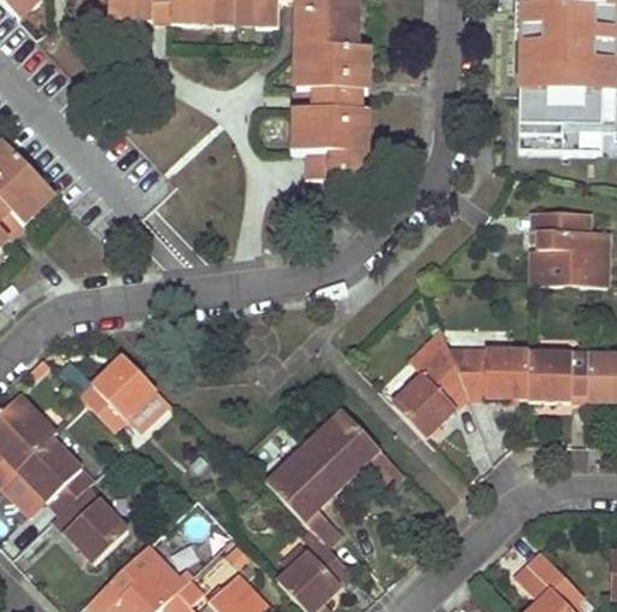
[(1,0),(10,10),(21,0),(29,0),(34,6),(39,0),(109,0),(109,5),(129,5),(129,19),(148,19),(160,19),(170,19),(171,22),(175,22),(203,23),(203,12),(254,13),(254,25),(277,27),(278,0),(298,0),(298,37),(311,37),(310,68),(297,68),(295,131),(306,131),(306,153),(305,177),(331,178),(331,175),(366,176),(368,111),(359,111),(359,101),(359,90),(368,90),(368,48),(357,48),(357,0),(1,0)]
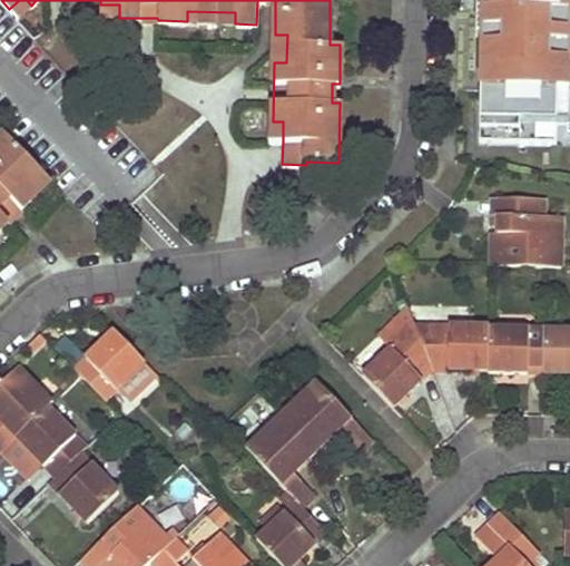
[(19,0),(9,9),(18,18),(31,6),(27,0),(19,0)]
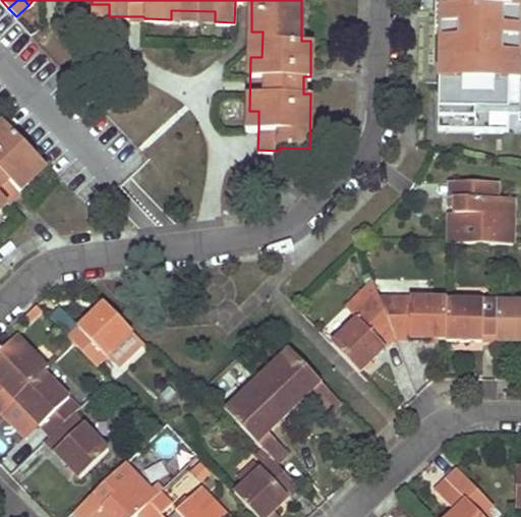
[(442,0),(438,114),(474,115),(473,126),(508,128),(509,117),(519,117),(520,31),(520,0),(442,0)]
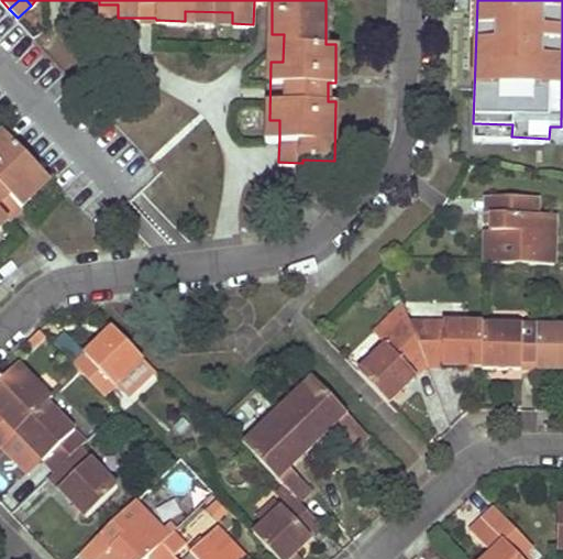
[(118,4),(99,4),(99,11),(99,17),(118,18),(118,4)]
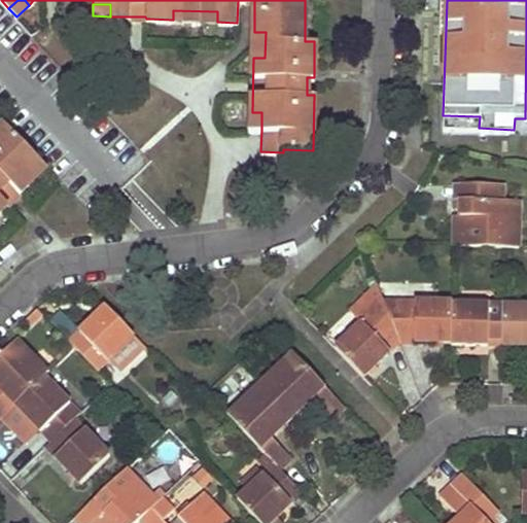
[(217,11),(173,10),(173,20),(217,22),(217,11)]
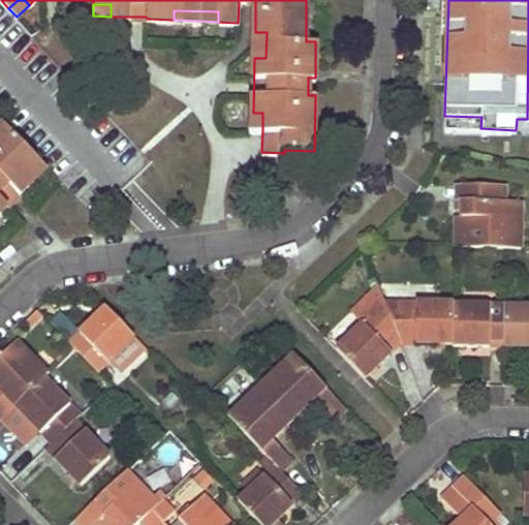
[(267,32),(255,32),(254,58),(266,58),(267,32)]
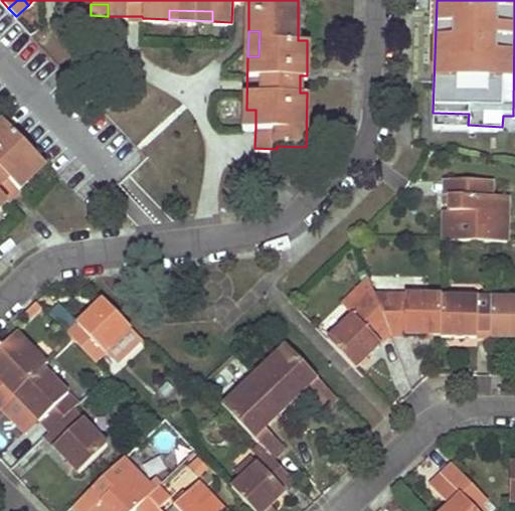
[(255,110),(246,110),(246,128),(255,128),(255,110)]
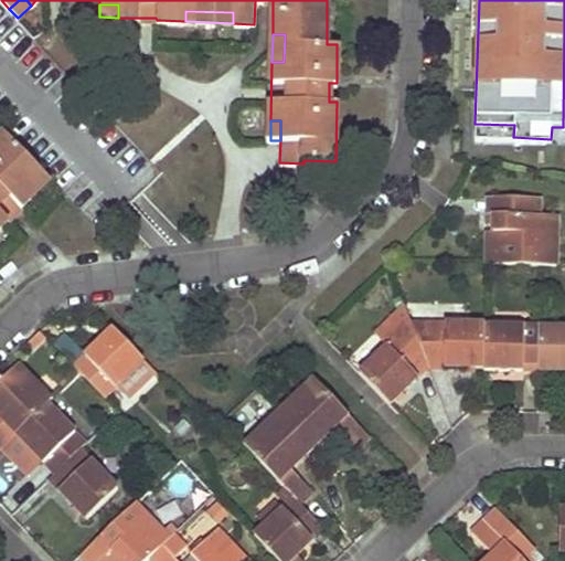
[(0,225),(17,210),(35,192),(27,182),(41,169),(4,130),(0,135),(0,225)]
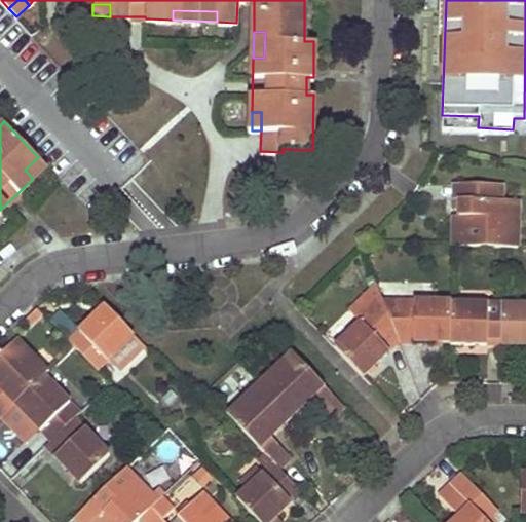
[(38,157),(25,170),(33,179),(46,165),(38,157)]
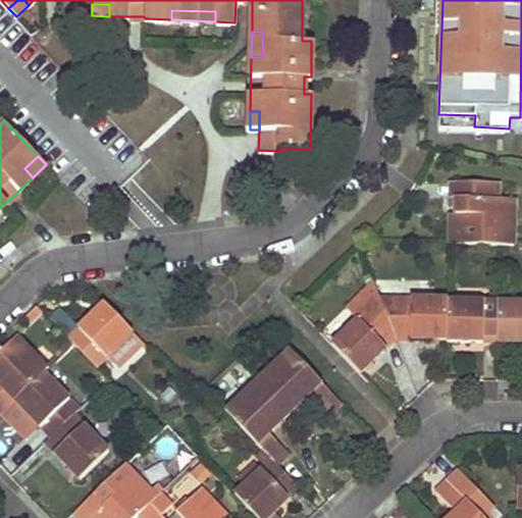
[(462,179),(448,179),(448,204),(456,204),(456,194),(462,195),(462,179)]
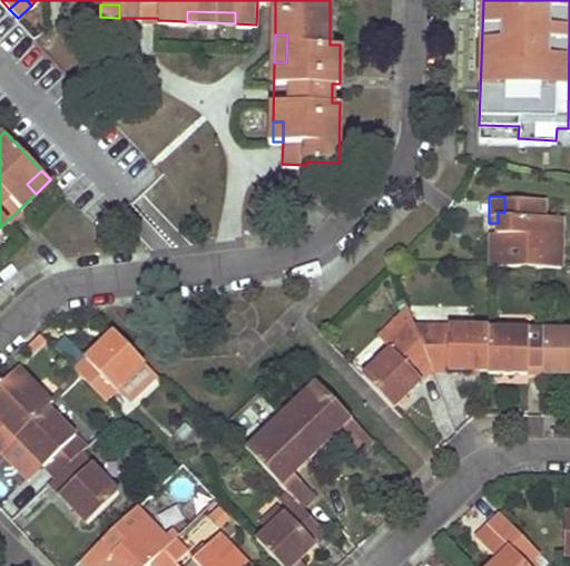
[(543,197),(504,196),(504,213),(498,212),(498,223),(498,230),(498,264),(562,264),(562,214),(543,214),(543,197)]
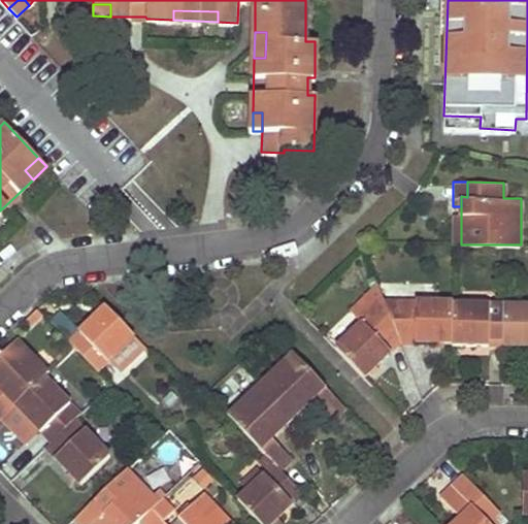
[(461,213),(453,213),(453,243),(461,244),(461,213)]
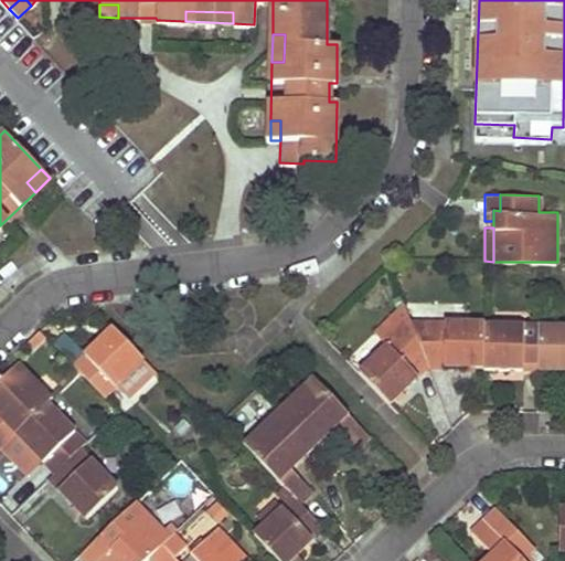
[(387,342),(360,370),(388,400),(417,372),(412,367),(425,357),(412,320),(405,302),(375,330),(387,342)]
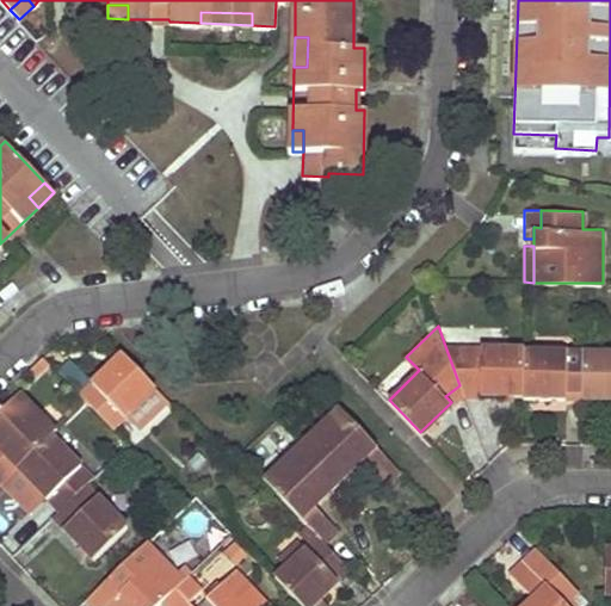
[(480,394),(522,395),(523,350),(523,347),(445,346),(460,385),(480,385),(480,394)]
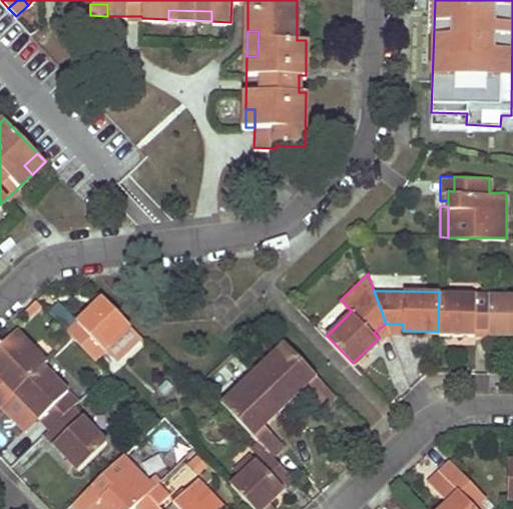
[(71,333),(94,357),(97,354),(130,323),(102,294),(77,319),(81,323),(71,333)]
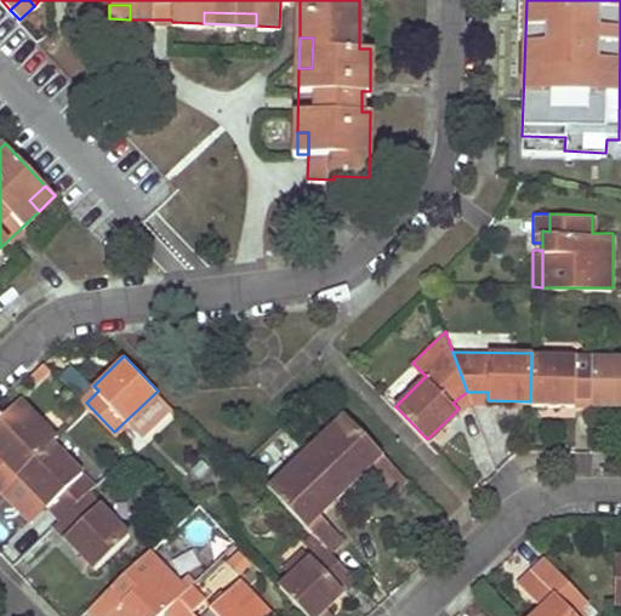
[(574,395),(590,395),(591,357),(531,355),(530,401),(530,404),(574,404),(574,395)]
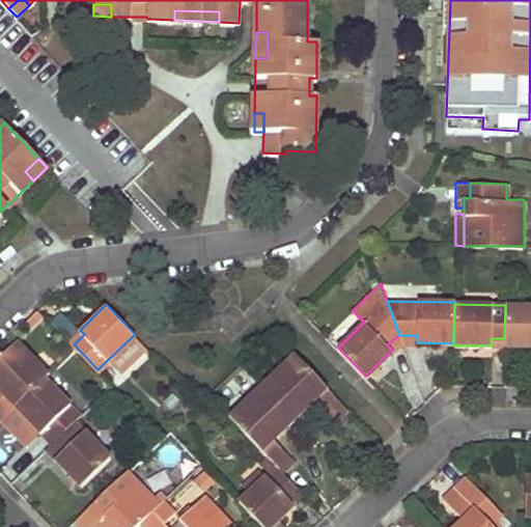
[(504,338),(504,347),(530,347),(530,305),(505,305),(504,338)]
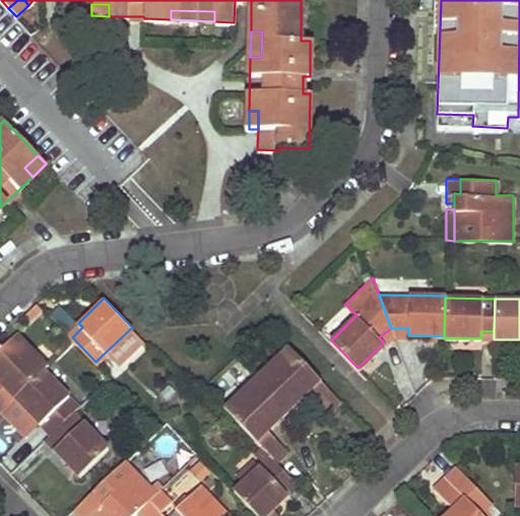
[(78,323),(68,333),(72,337),(82,327),(78,323)]
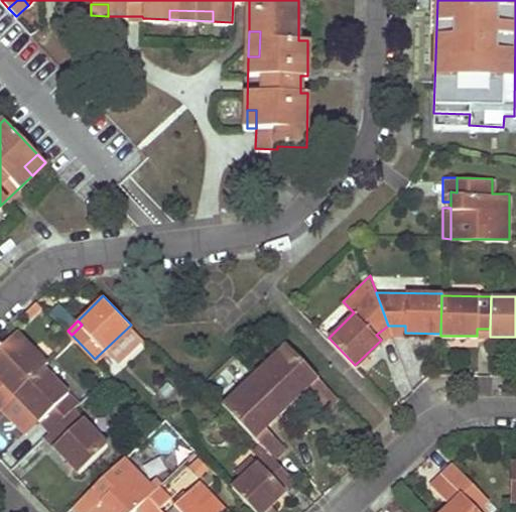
[(131,325),(98,356),(109,368),(142,337),(131,325)]
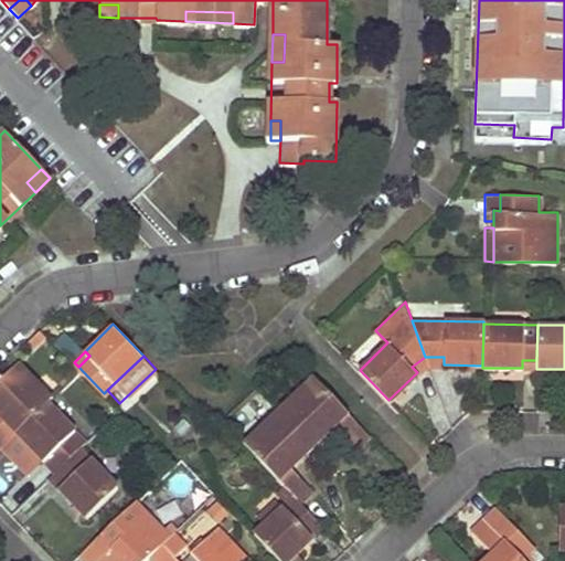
[(425,357),(412,367),(417,372),(428,363),(425,357)]
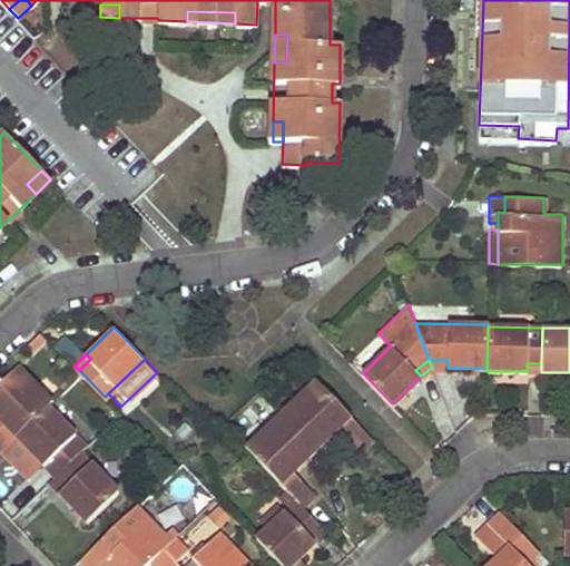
[(0,448),(16,433),(49,403),(16,368),(0,381),(0,417),(3,421),(0,423),(0,448)]
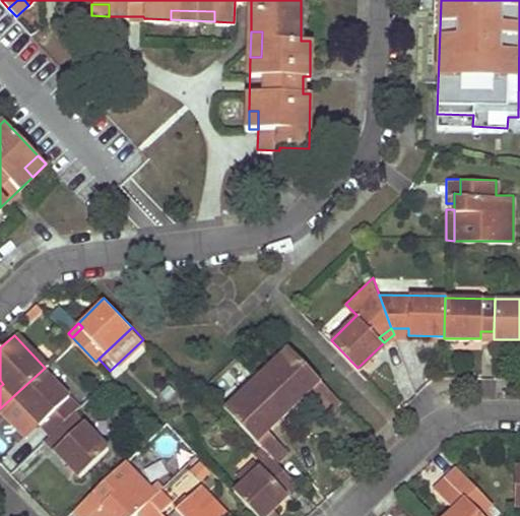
[(329,411),(340,398),(291,348),(259,380),(286,408),(308,389),(329,411)]
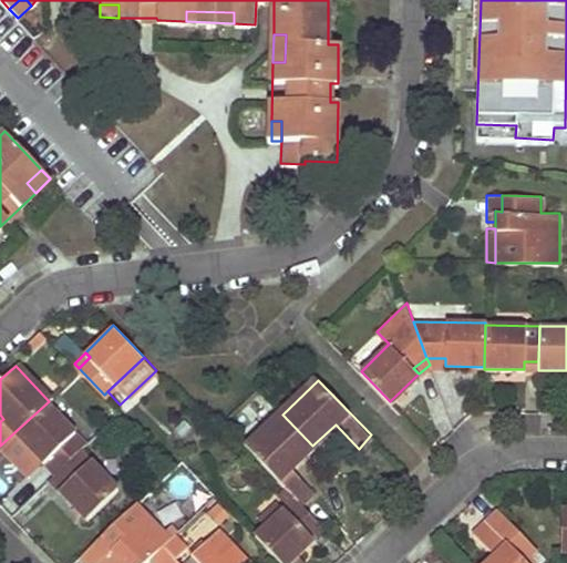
[(49,401),(16,431),(43,461),(49,457),(59,467),(81,447),(86,442),(49,401)]
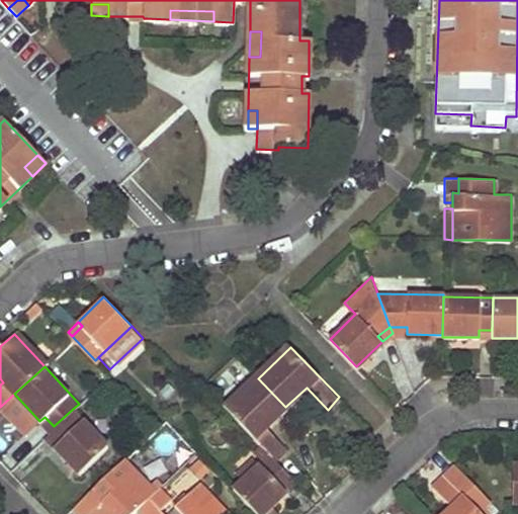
[(269,452),(275,458),(286,448),(266,426),(285,407),(258,378),(227,407),(262,444),(269,452)]
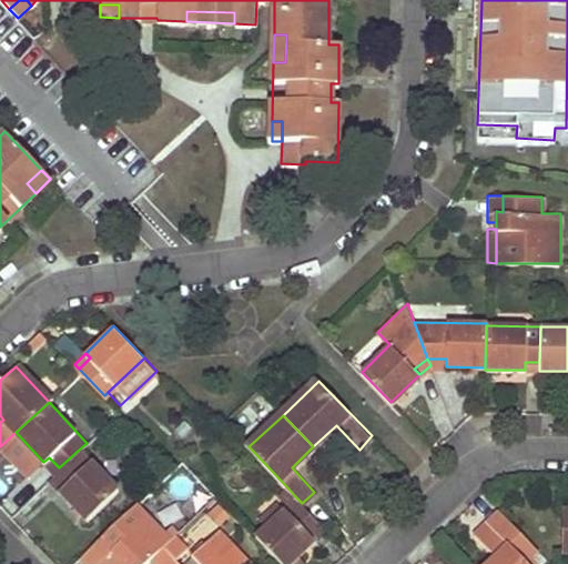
[(85,517),(118,486),(81,447),(59,467),(53,473),(63,484),(59,489),(85,517)]
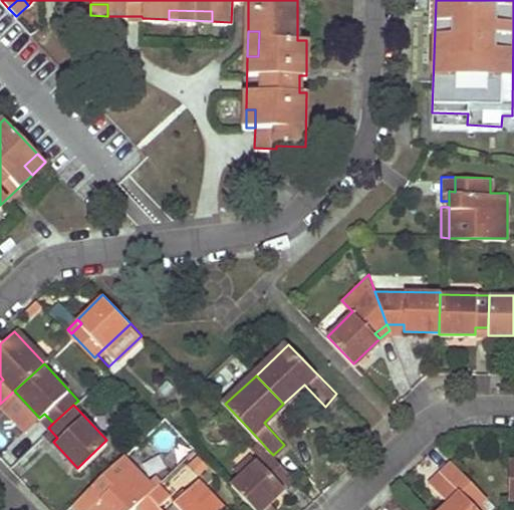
[(44,414),(39,418),(48,428),(53,423),(44,414)]
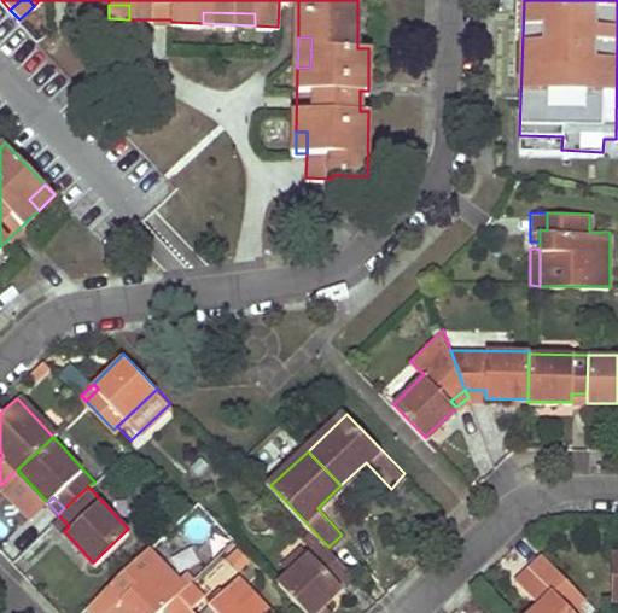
[(58,514),(53,519),(64,531),(69,526),(58,514)]
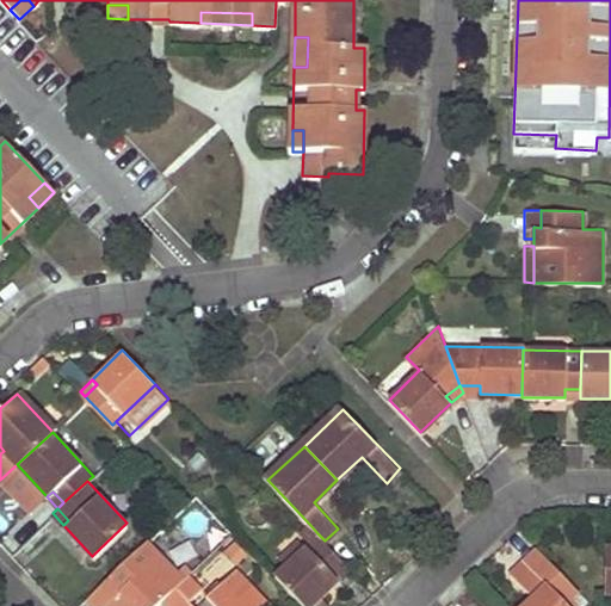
[(275,575),(302,605),(308,605),(338,579),(332,573),(345,561),(325,540),(318,533),(309,540),(275,575)]
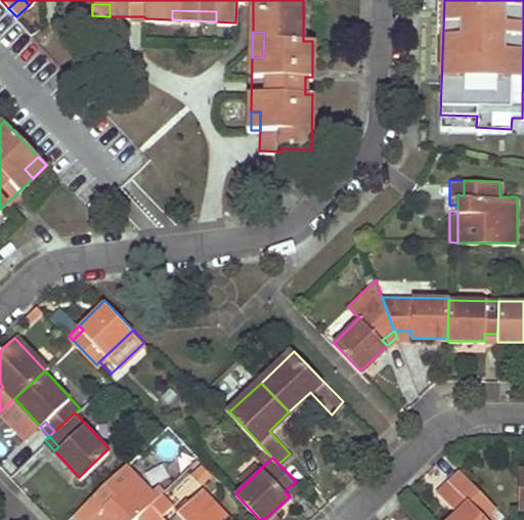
[(92,519),(131,519),(138,513),(158,495),(125,462),(74,512),(82,519),(88,519),(91,518),(92,519)]
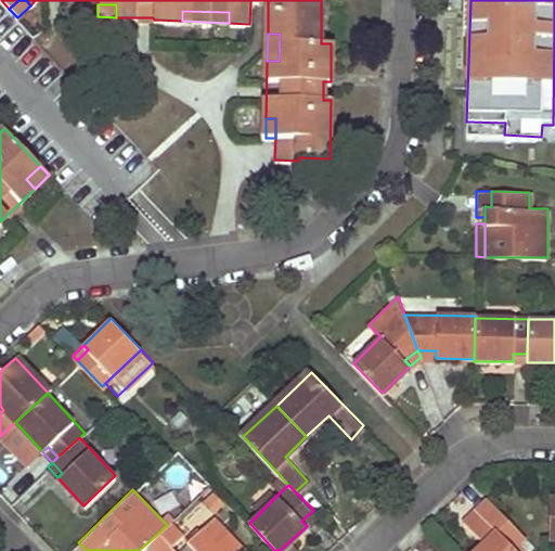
[(519,550),(526,546),(521,541),(527,537),(492,501),(480,512),(475,507),(463,519),(483,541),(473,550),(519,550)]
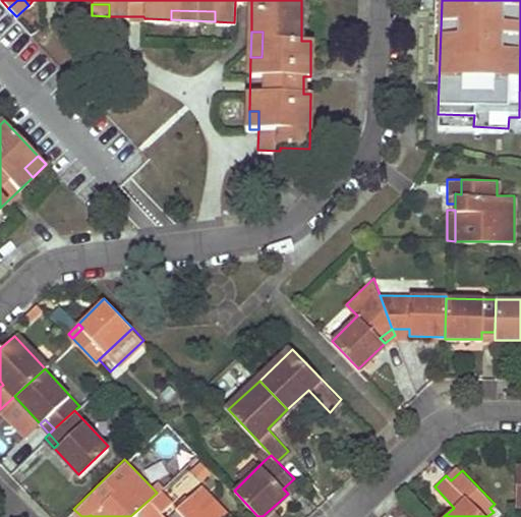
[(137,510),(143,516),(154,516),(161,511),(172,500),(161,489),(157,493),(137,510)]
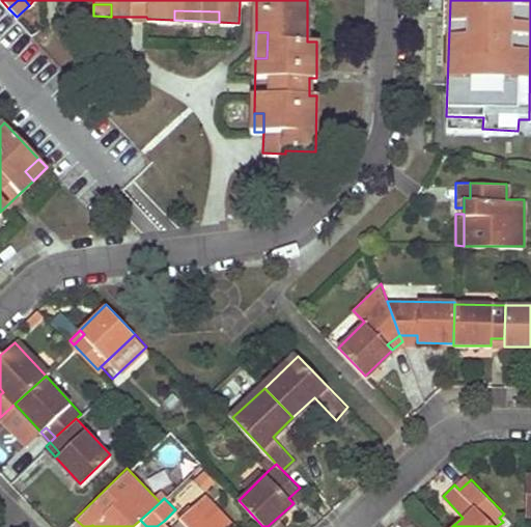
[(230,526),(233,524),(217,505),(204,519),(192,505),(169,526),(230,526)]
